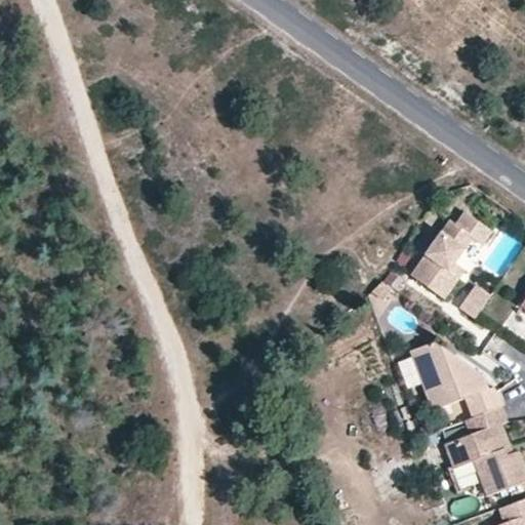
[(443,298),(457,278),(448,271),(453,263),(472,238),(481,244),(491,231),(465,212),(455,225),(449,220),(411,275),(443,298)]
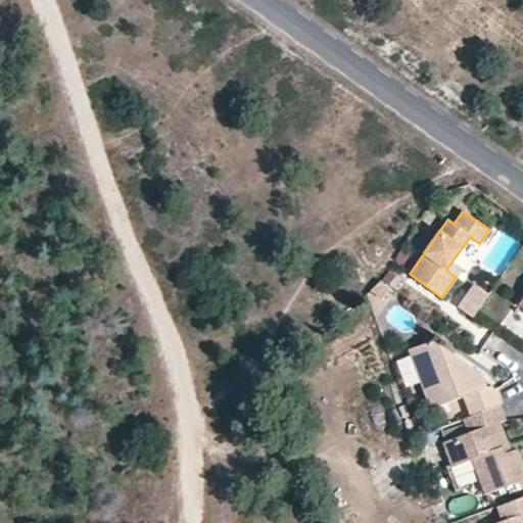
[(452,262),(446,270),(456,277),(462,269),(452,262)]
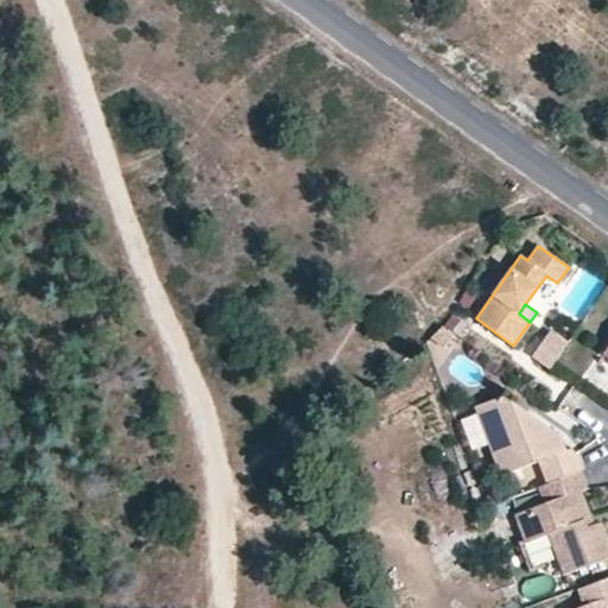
[(431,339),(443,349),(455,334),(444,327),(431,339)]
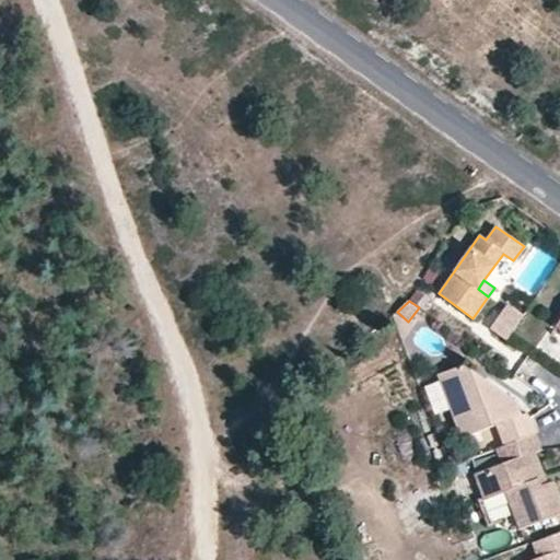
[(490,327),(508,339),(523,317),(505,305),(490,327)]
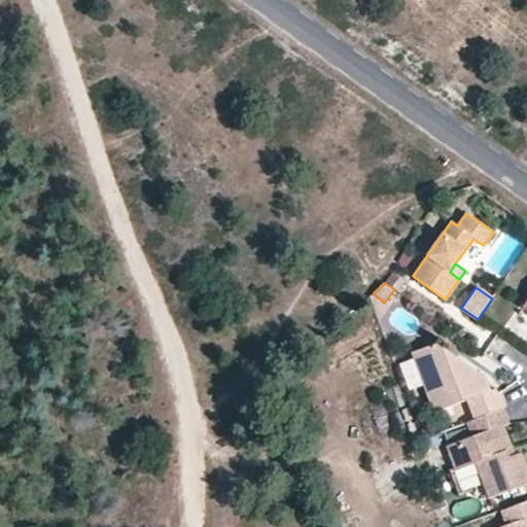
[(503,409),(495,388),(490,390),(485,379),(436,344),(412,353),(433,412),(467,400),(475,420),(503,409)]
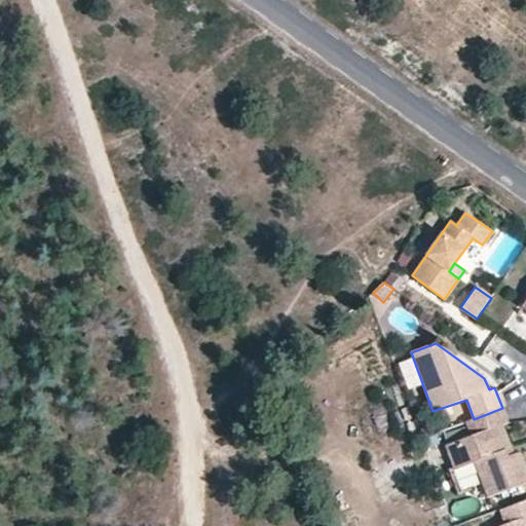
[(496,428),(502,425),(509,423),(502,408),(474,419),(465,421),(471,436),(445,445),(454,468),(475,461),(488,497),(525,483),(525,473),(518,452),(514,454),(506,456),(496,428)]
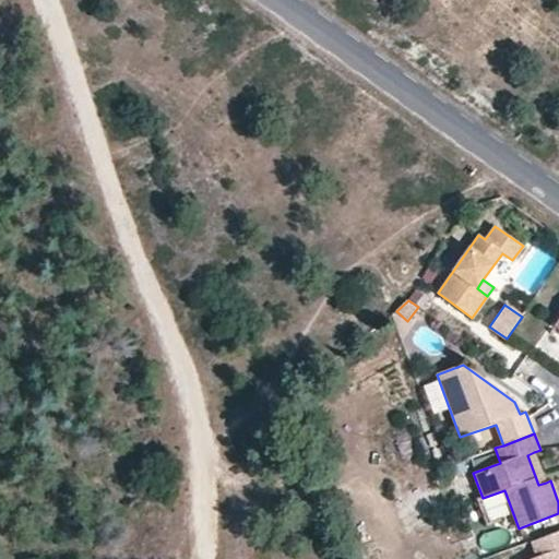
[(538,485),(546,483),(534,452),(527,455),(538,485)]
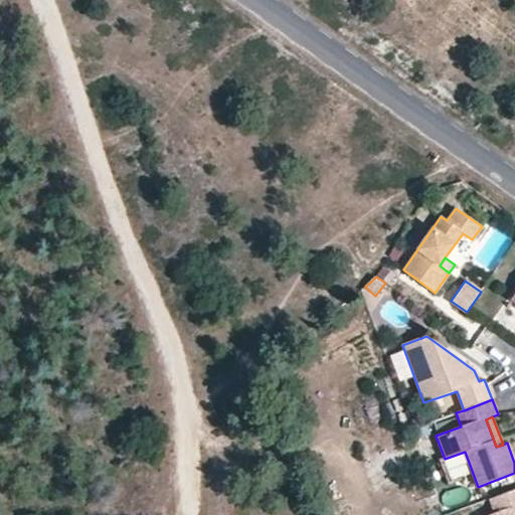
[(514,514),(514,490),(489,500),(494,513),(489,514),(514,514)]
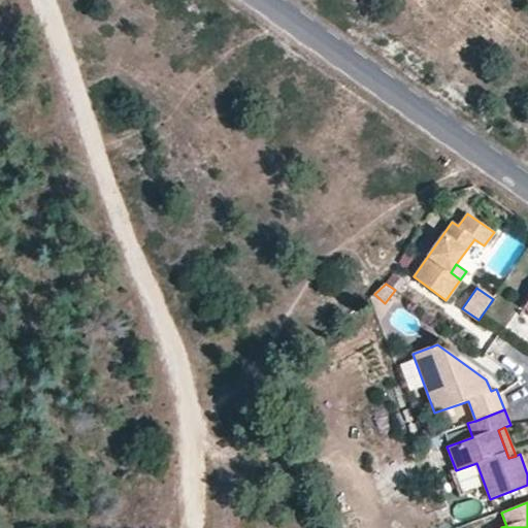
All buildings are outlined.
